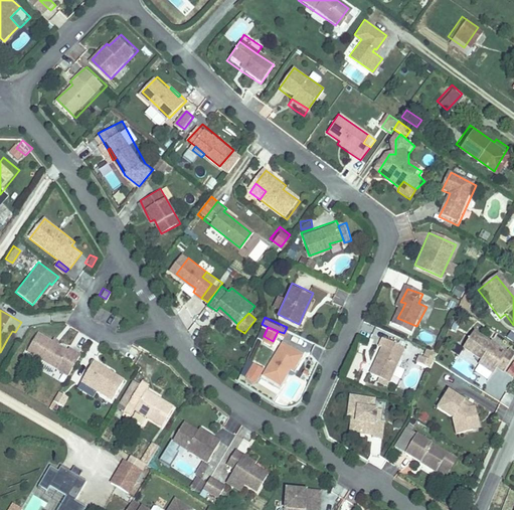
[(432,337),(433,331),(421,328),(420,335),(432,337)]
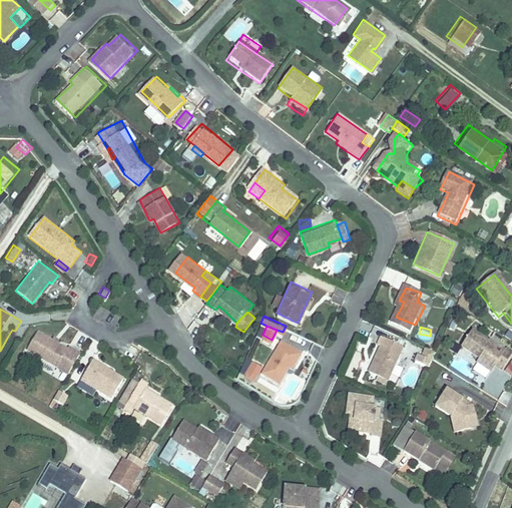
[(485,337),(470,327),(458,345),(477,357),(474,362),(490,373),(495,366),(499,369),(511,350),(511,346),(506,343),(504,346),(487,334),(485,337)]
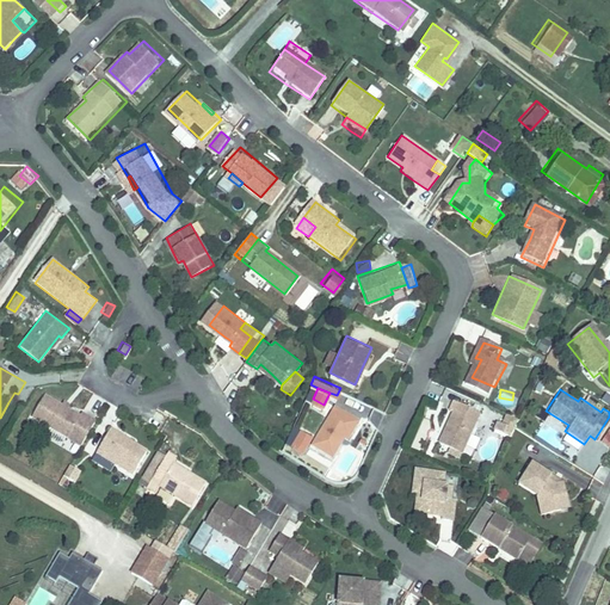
[(80,445),(97,418),(85,411),(81,415),(67,407),(47,394),(32,417),(80,445)]
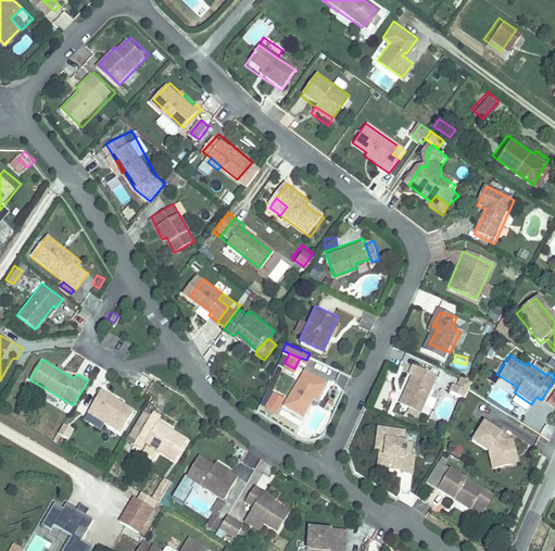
[(442,374),(417,363),(411,375),(416,377),(411,389),(404,402),(425,412),(442,374)]
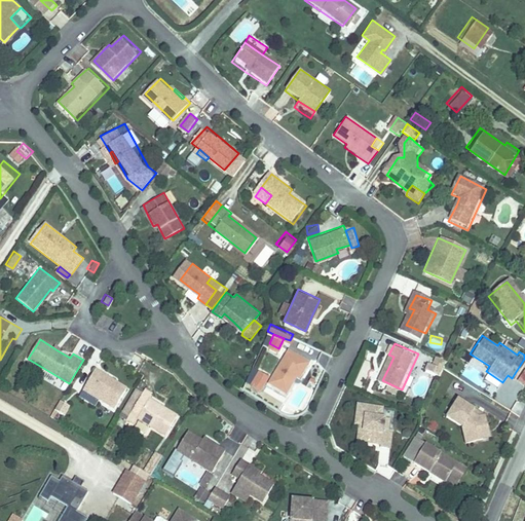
[(309,357),(287,344),(267,380),(286,389),(294,375),(298,377),(301,371),(309,357)]
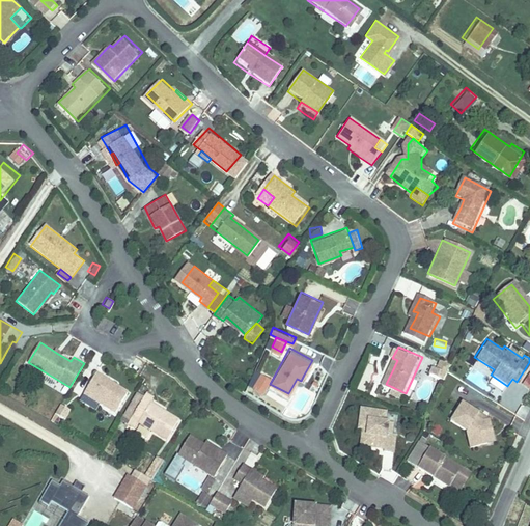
[(433,371),(446,378),(452,362),(443,358),(440,366),(436,364),(433,371)]
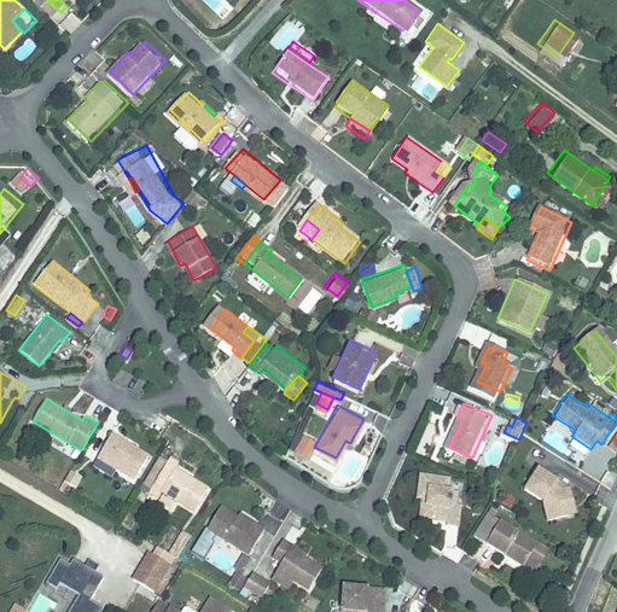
[(616,427),(615,426),(605,441),(616,449),(616,427)]
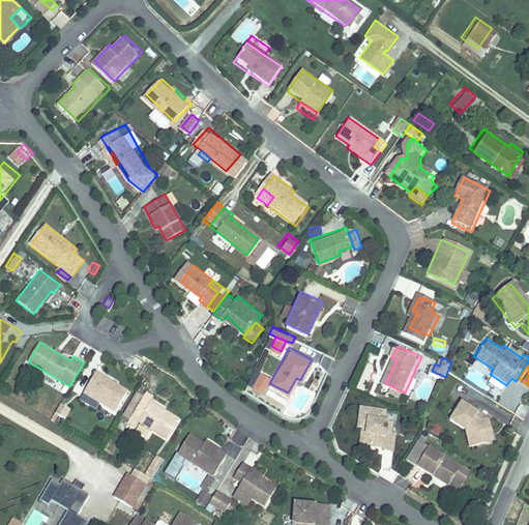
[(262,389),(270,376),(260,371),(252,384),(262,389)]
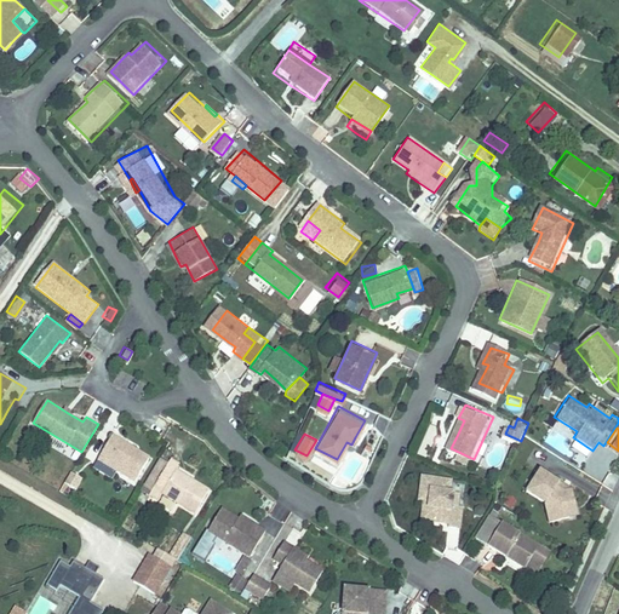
[(135,446),(114,435),(99,459),(137,482),(152,457),(135,446)]
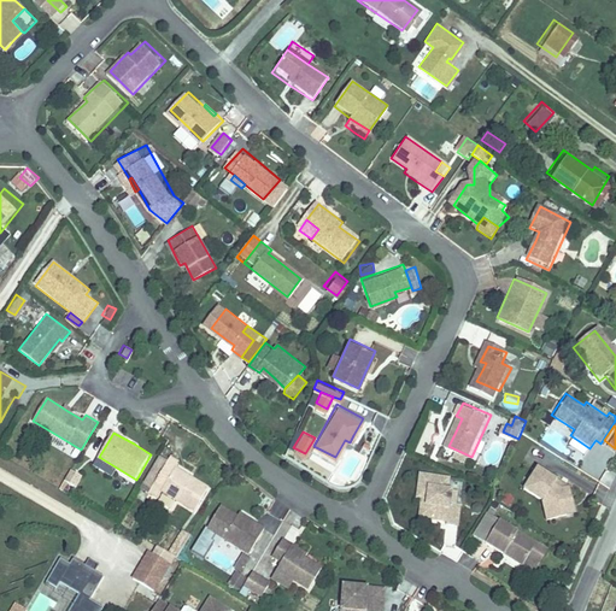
[(179,463),(168,457),(147,489),(159,497),(162,493),(191,510),(205,485),(189,476),(176,468),(179,463)]
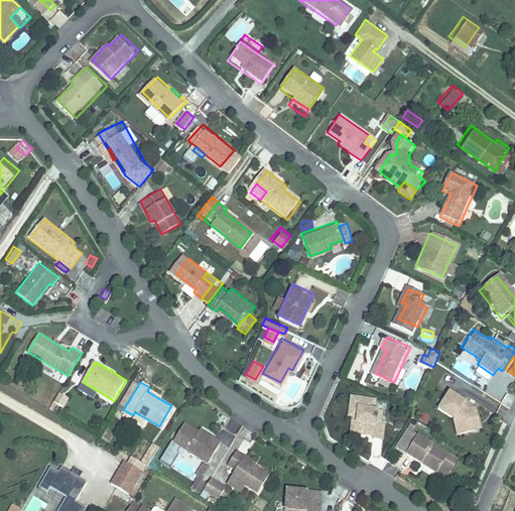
[(69,396),(59,390),(53,399),(62,405),(69,396)]
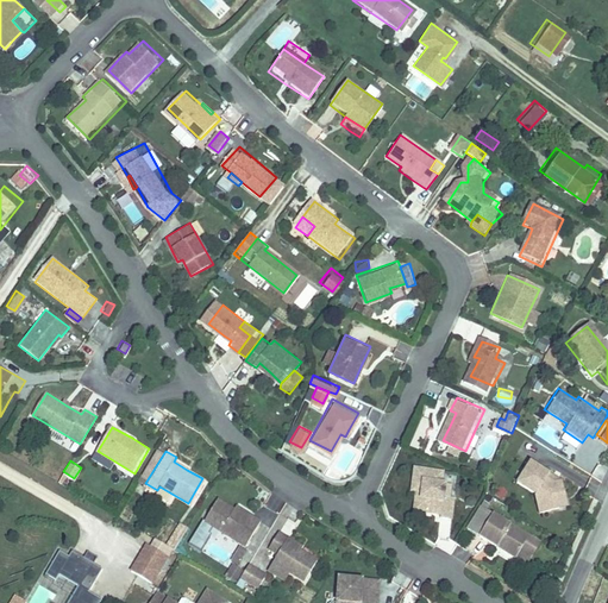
[(555,510),(549,492),(564,487),(563,481),(530,463),(515,488),(536,498),(541,514),(555,510)]
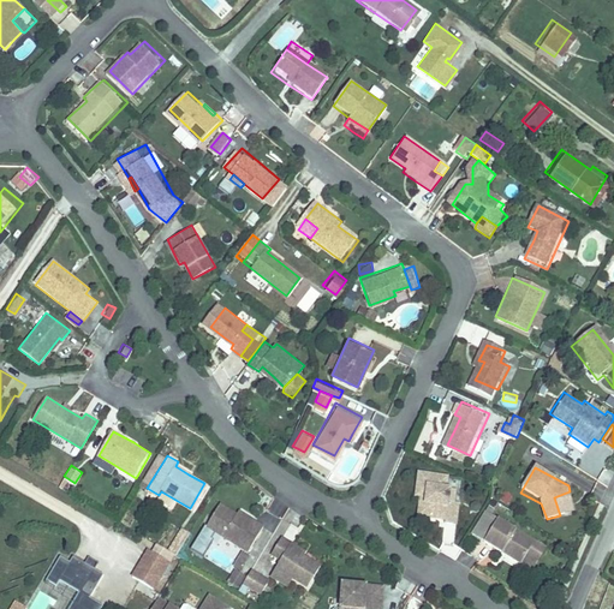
[(451,499),(452,485),(448,484),(449,476),(418,471),(415,499),(423,500),(422,512),(434,513),(448,515),(447,520),(463,523),(466,500),(460,500),(451,499)]
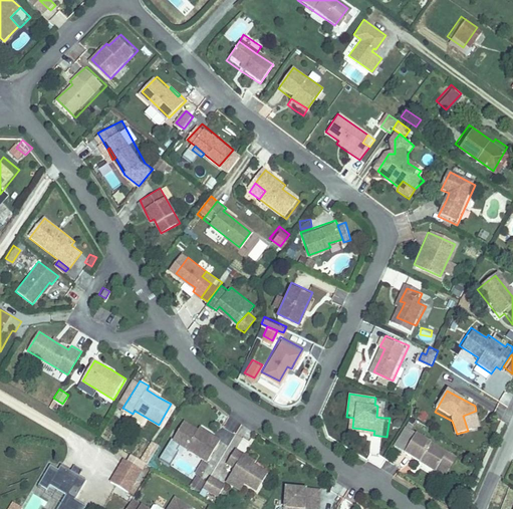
[(387,407),(377,406),(376,417),(385,418),(387,407)]
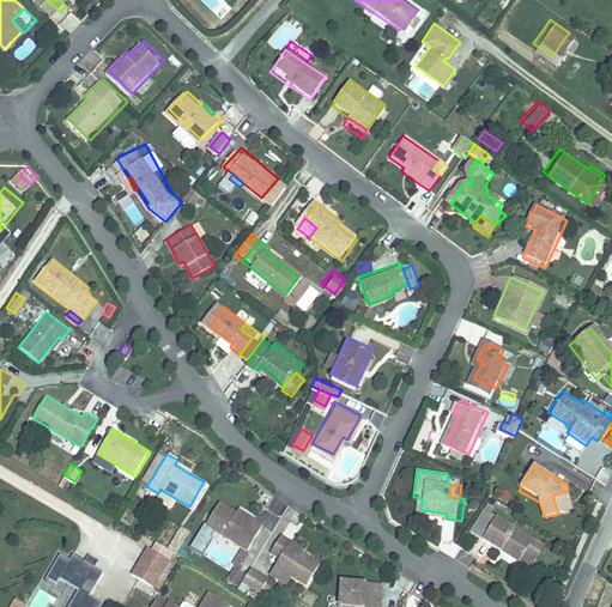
[(575,509),(568,490),(552,496),(558,514),(575,509)]
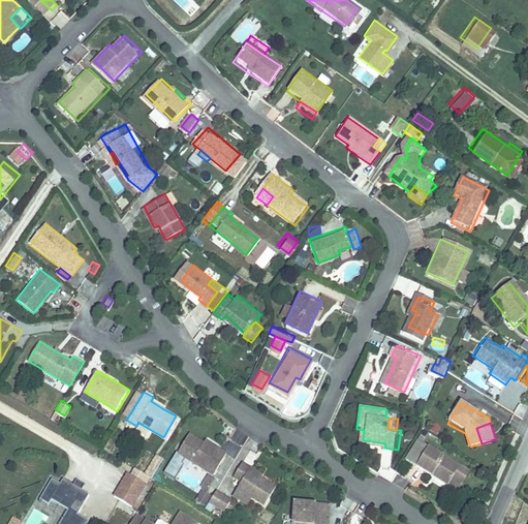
[(189,429),(177,449),(186,455),(211,470),(225,448),(214,440),(204,434),(202,437),(189,429)]
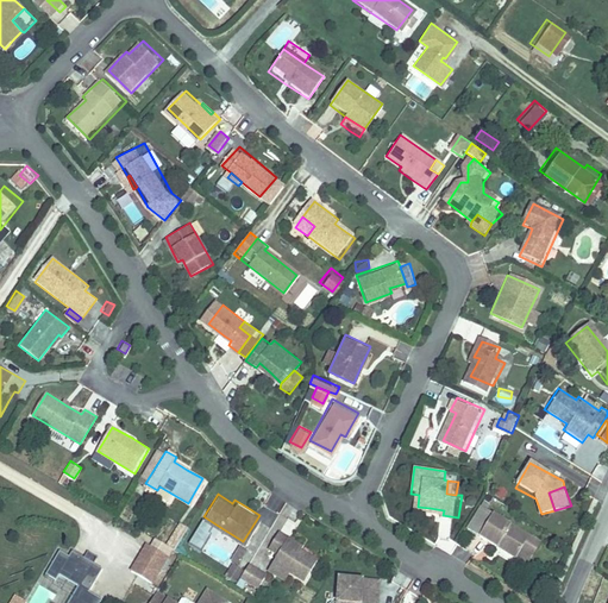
[(525,548),(533,534),(483,502),(469,526),(497,544),(519,558),(525,548)]
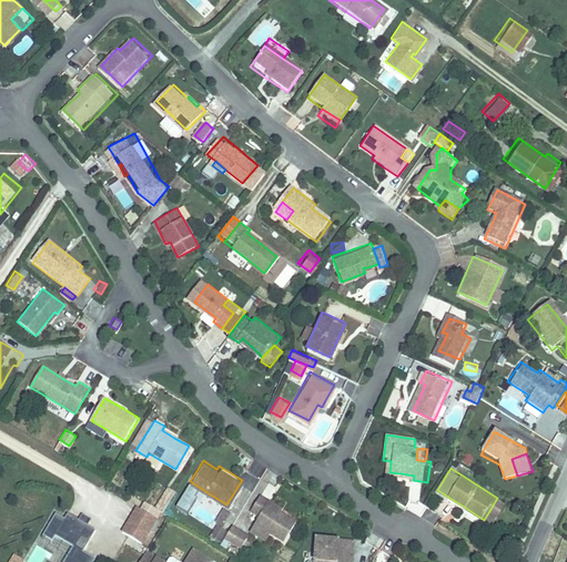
[(186,509),(200,488),(190,481),(189,480),(174,501),(186,509)]
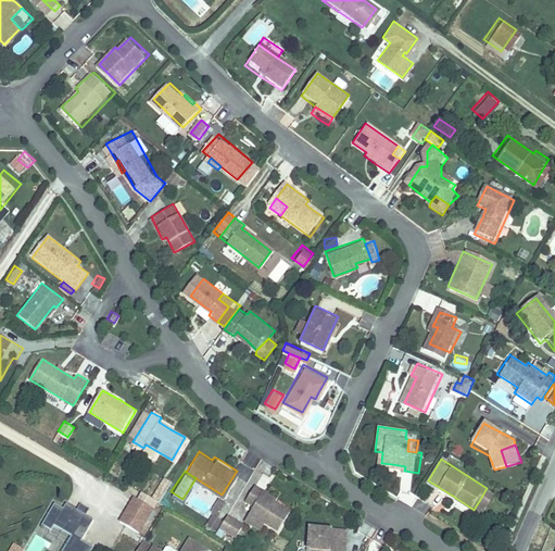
[(165,490),(171,480),(165,477),(152,498),(158,501),(165,490)]
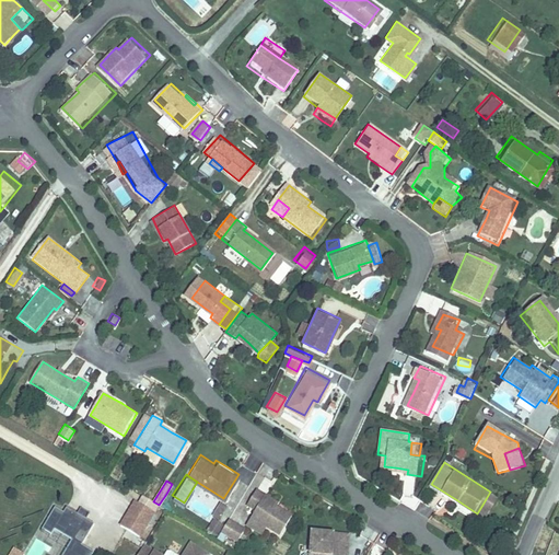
[(269,496),(256,488),(247,505),(254,508),(249,517),(278,533),(291,513),(274,505),(277,501),(269,496)]
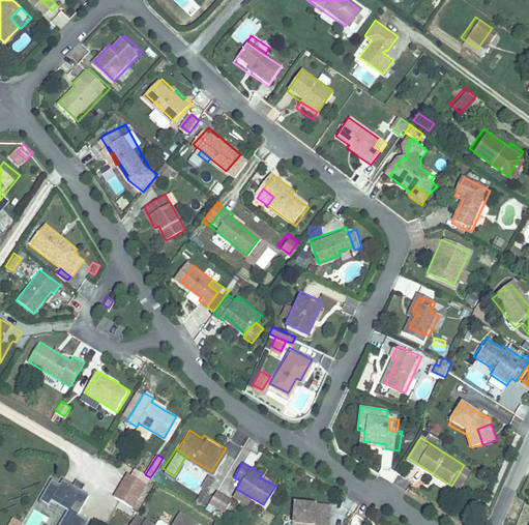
[(466,484),(473,471),(464,465),(457,477),(466,484)]
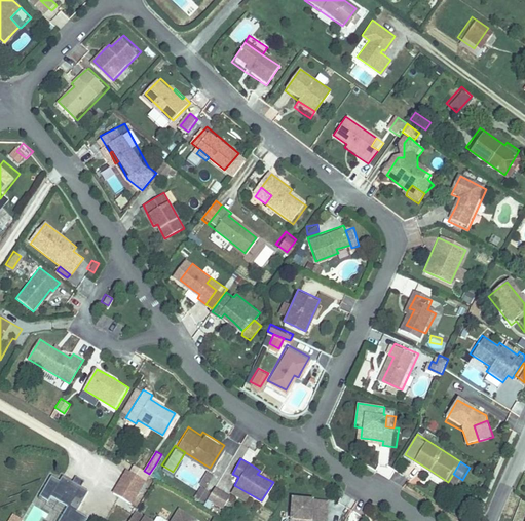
[(207,467),(192,492),(202,498),(209,488),(203,485),(212,470),(207,467)]
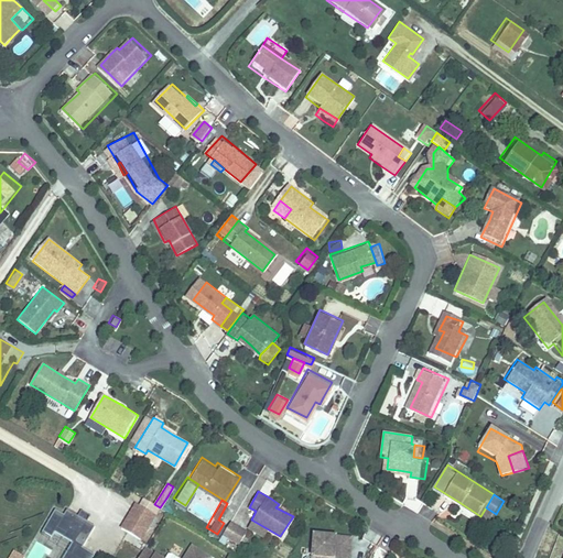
[(158,515),(139,504),(123,528),(143,539),(158,515)]
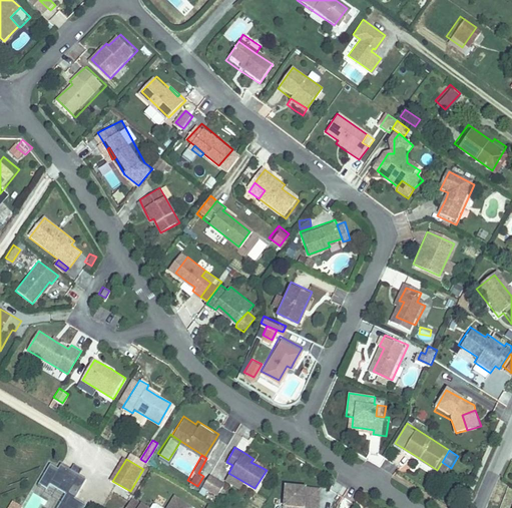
[(80,476),(73,472),(63,465),(60,470),(52,466),(41,485),(49,490),(52,486),(68,495),(60,507),(86,507),(88,506),(77,500),(88,480),(80,476)]
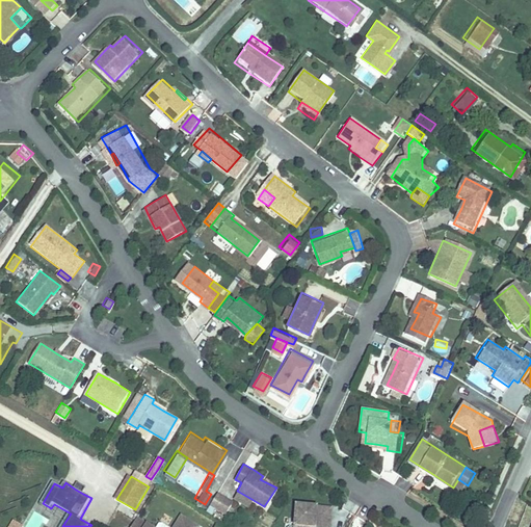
[(79,484),(76,490),(83,494),(86,489),(79,484)]
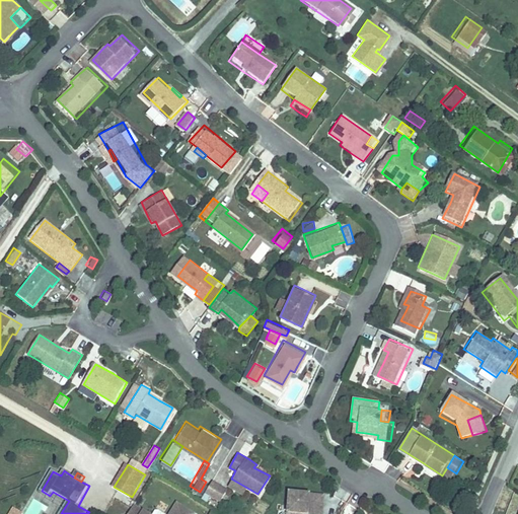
[(230,488),(213,476),(205,492),(221,501),(230,488)]
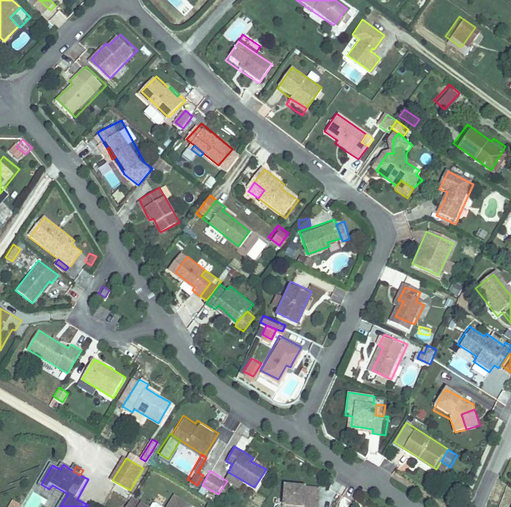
[(317,506),(318,485),(300,484),(283,483),(281,506),(302,506),(303,506),(317,506)]
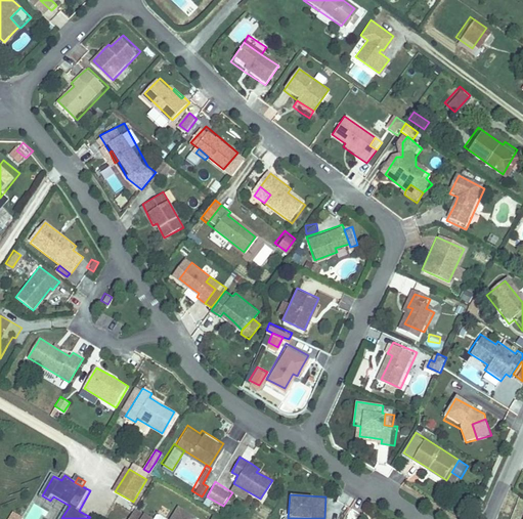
[(150,518),(135,509),(129,518),(194,518),(179,509),(172,518),(150,518)]
